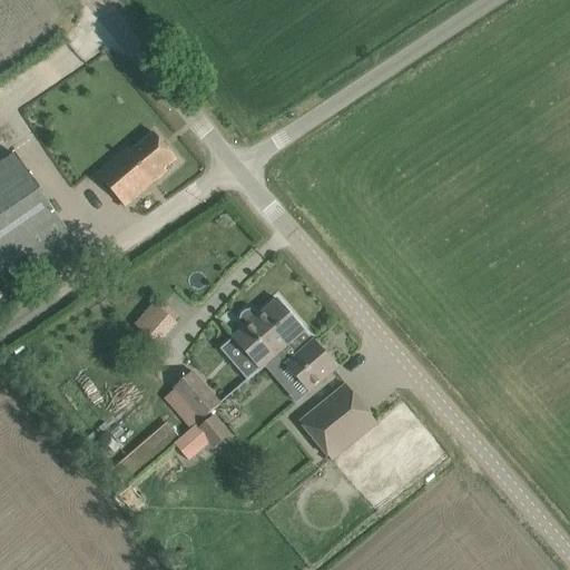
[(97,176),(126,208),(167,172),(165,169),(176,159),(154,134),(133,153),(129,148),(112,163),(97,176)]
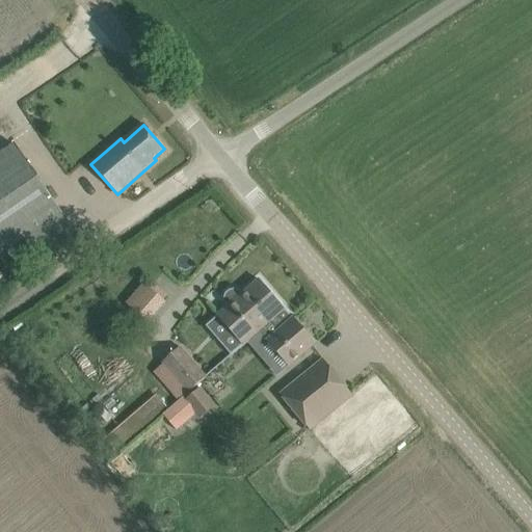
[(0,158),(0,259),(63,216),(17,148),(0,158)]
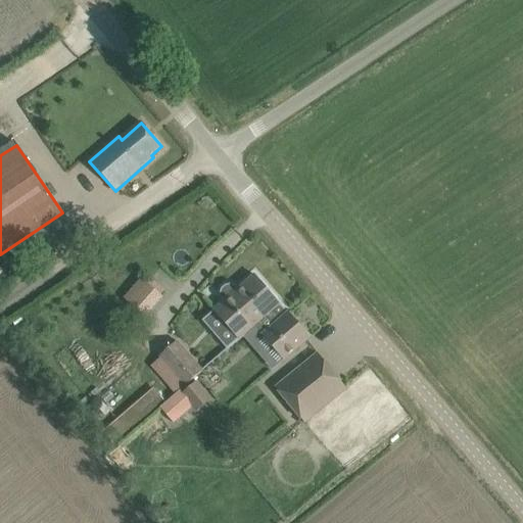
[(239,340),(254,326),(254,325),(272,311),(280,320),(288,314),(254,275),(212,311),(239,340)]
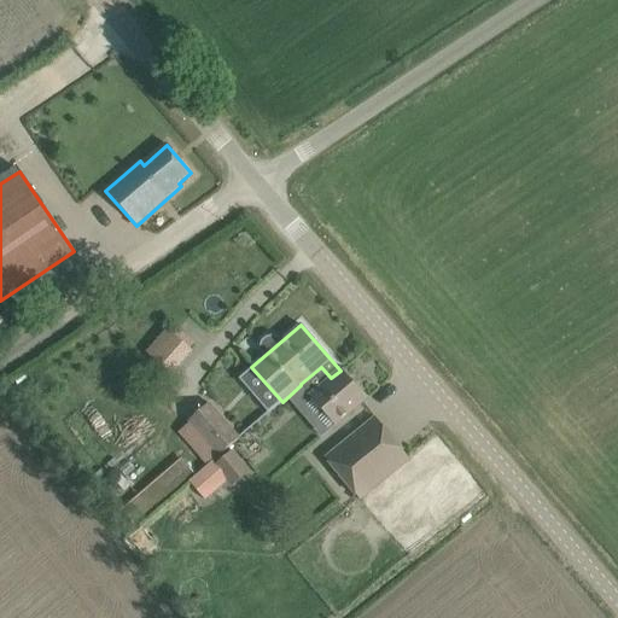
[(174,377),(193,354),(165,328),(146,351),(174,377)]
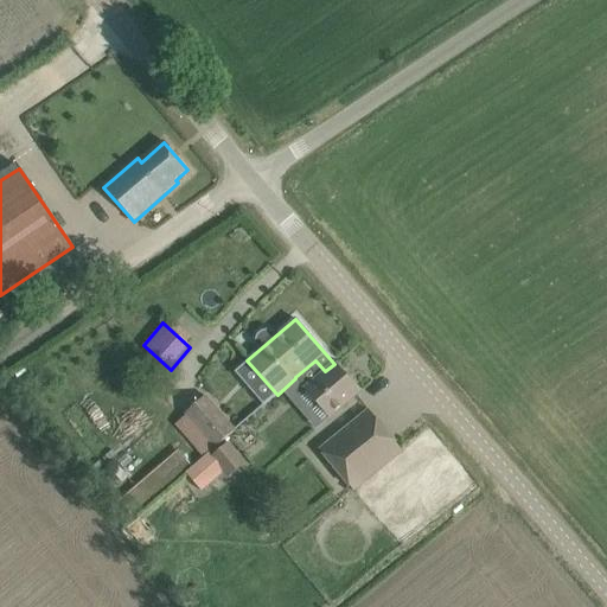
[(330,417),(342,408),(359,393),(334,364),(325,371),(315,360),(295,377),(295,378),(330,417)]
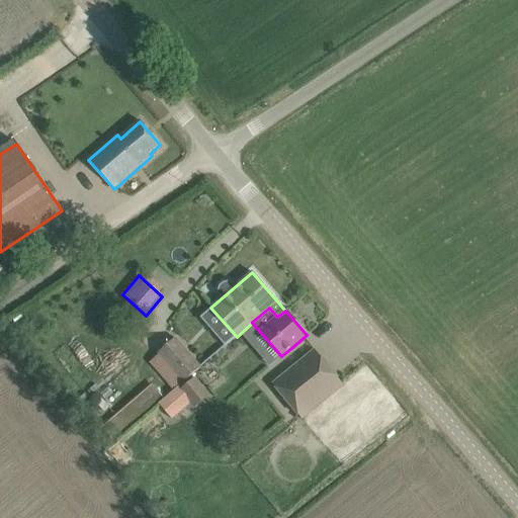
[(171,387),(181,379),(183,382),(200,367),(175,338),(158,353),(161,356),(152,364),(171,387)]
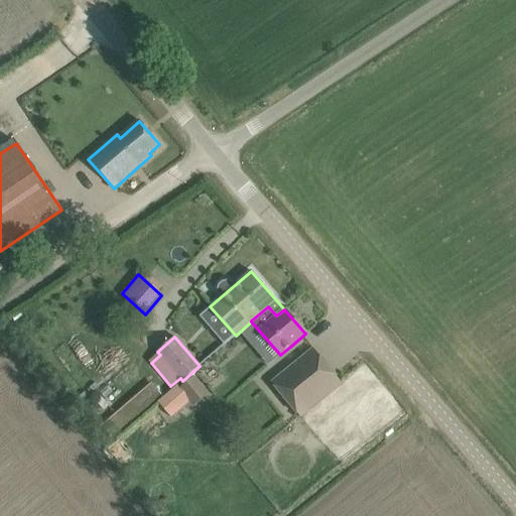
[(300,417),(328,396),(343,383),(311,348),(296,361),(272,383),(300,417)]
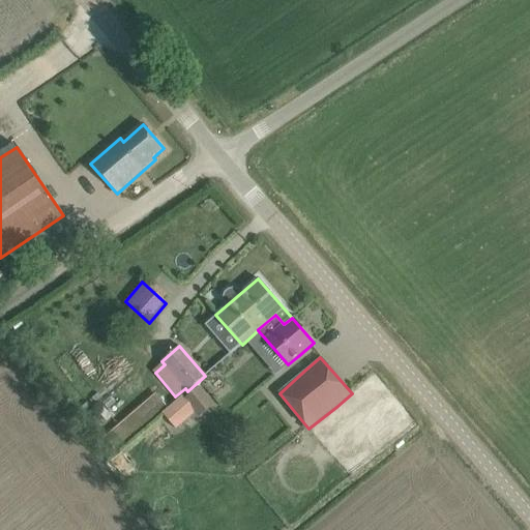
[(198,417),(214,403),(200,385),(185,399),(182,395),(163,412),(176,429),(195,413),(198,417)]
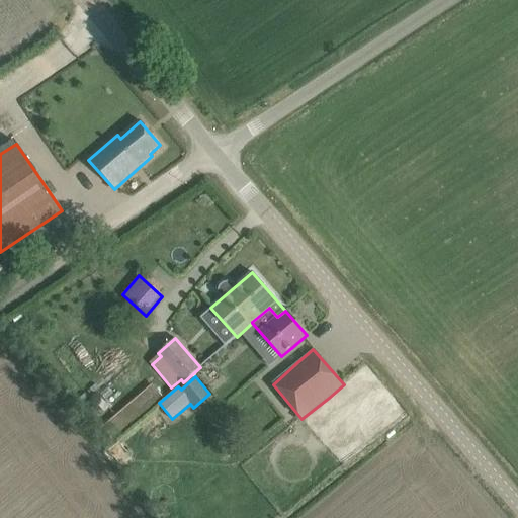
[(163,398),(152,383),(102,427),(113,440),(163,398)]
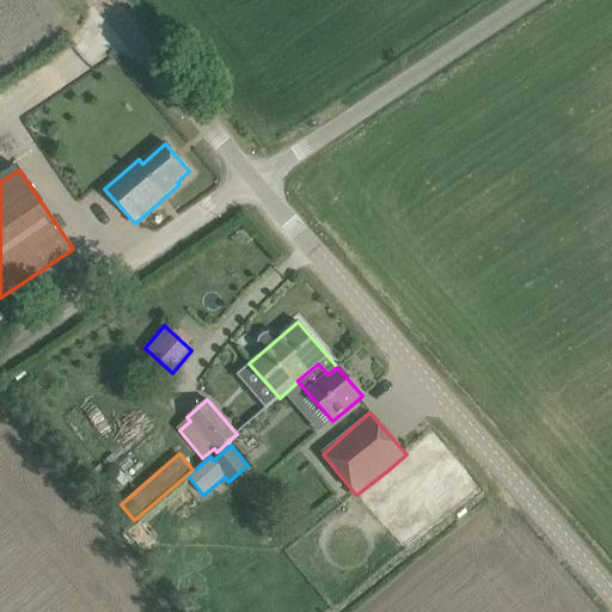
All buildings are outlined.
